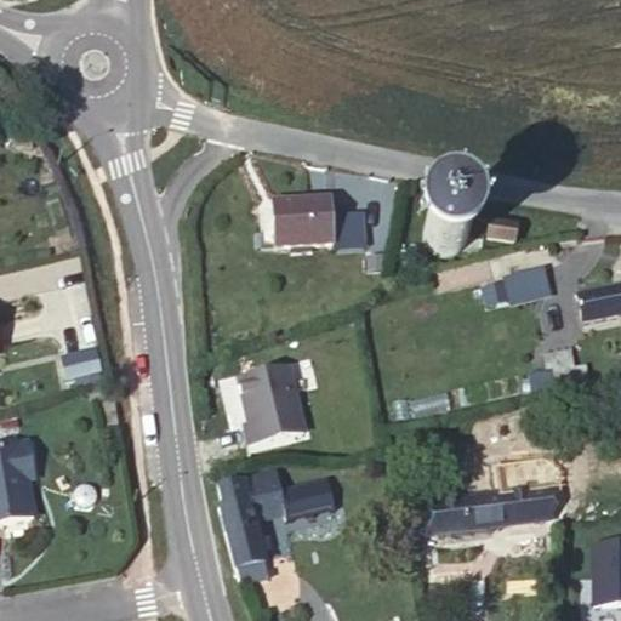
[(272,205),(274,251),(331,246),(329,201),(272,205)]
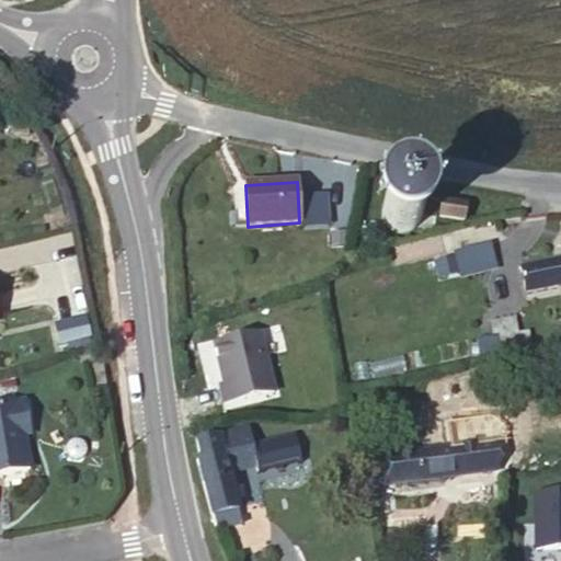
[(382,218),(385,224),(387,226),(388,228),(393,231),(398,233),(404,233),(407,232),(412,231),(414,229),(420,225),(421,222),(422,217),(423,212),(422,208),(421,203),(419,201),(418,198),(412,195),(407,193),(401,193),(399,193),(396,193),(390,196),(388,197),(385,202),(382,206),(382,208),(381,214),(381,216),(382,218)]
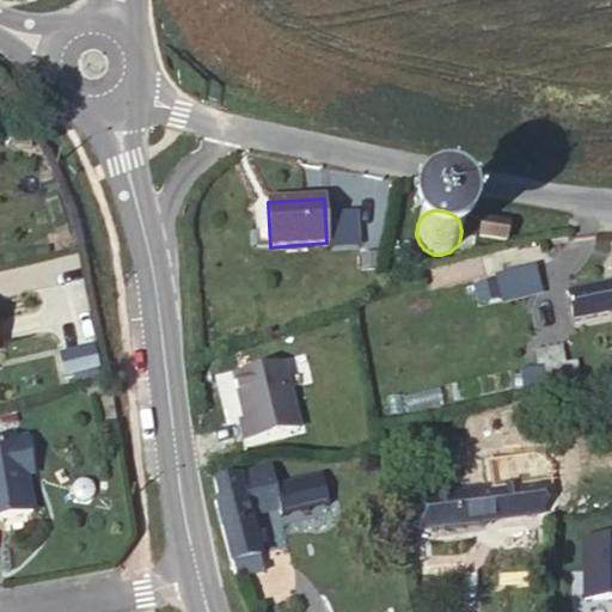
[(508,225),(482,220),(478,237),(505,242),(508,225)]
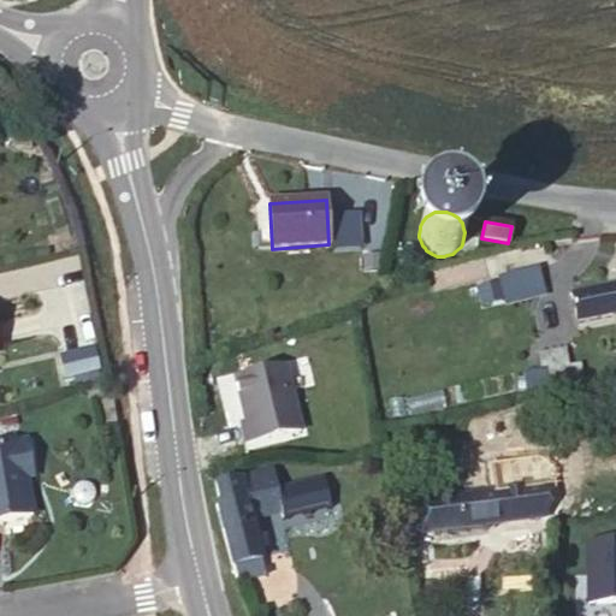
[(537,270),(473,284),(479,309),(542,295),(537,270)]
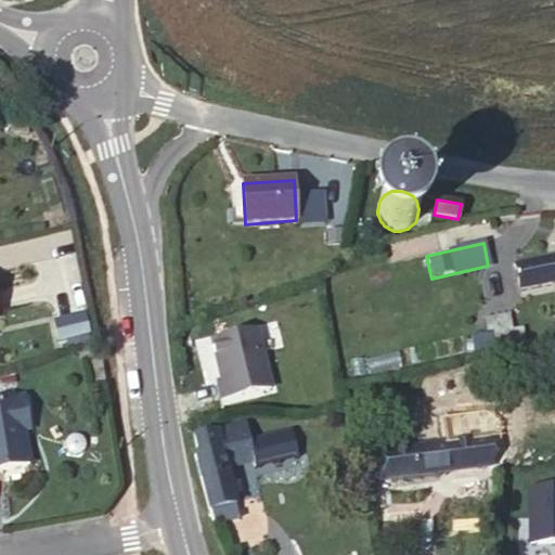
[(554,281),(554,256),(515,265),(517,275),(514,276),(515,280),(518,280),(519,288),(554,281)]
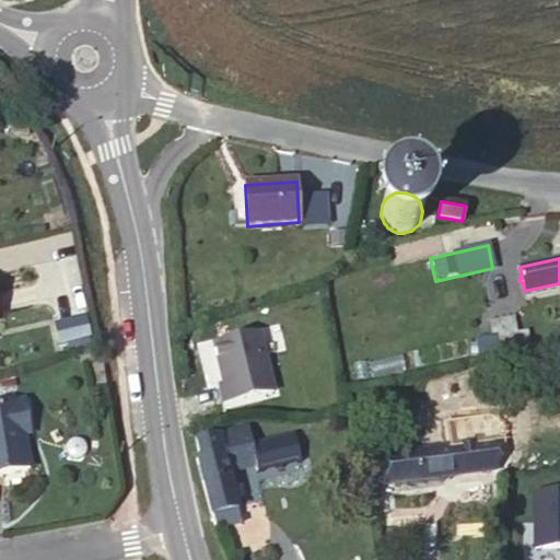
[(521,346),(514,318),(491,324),(497,350),(521,346)]
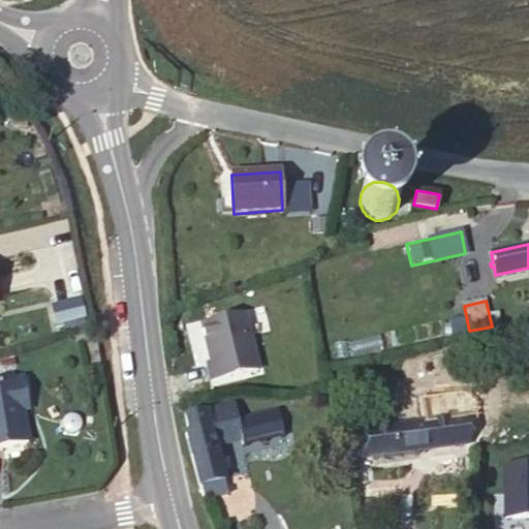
[(207,377),(257,368),(247,308),(195,317),(207,377)]
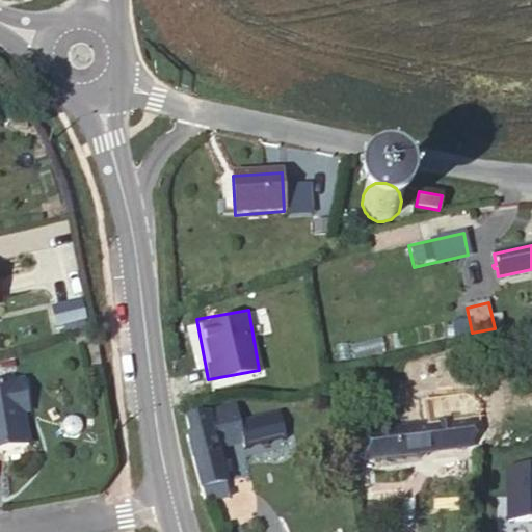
[(88,367),(101,365),(98,344),(85,347),(88,367)]
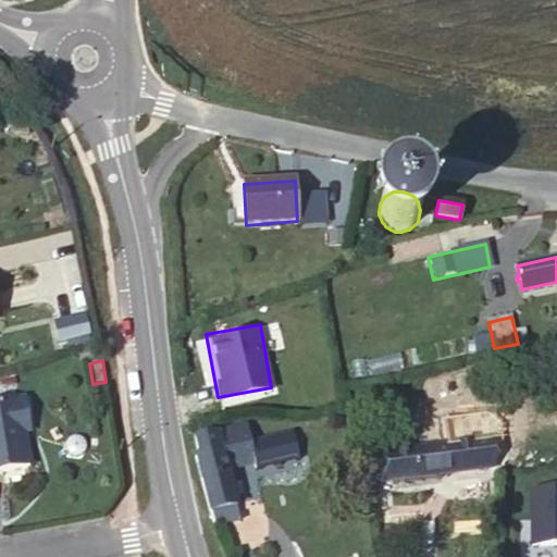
[(28,422),(25,399),(0,403),(0,471),(29,467),(23,423),(28,422)]
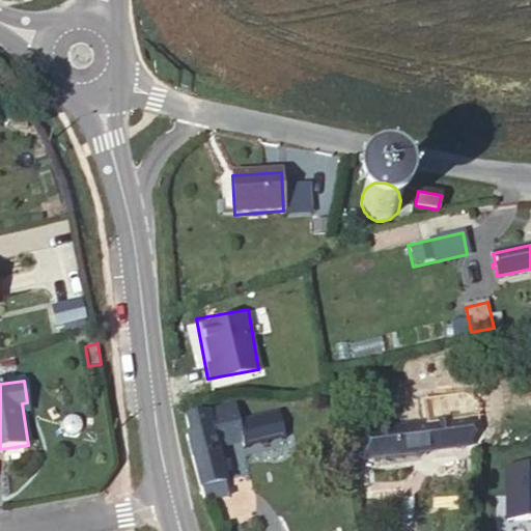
[(204,503),(206,502),(229,497),(217,447),(242,443),(234,409),(186,419),(189,434),(186,435),(204,503)]
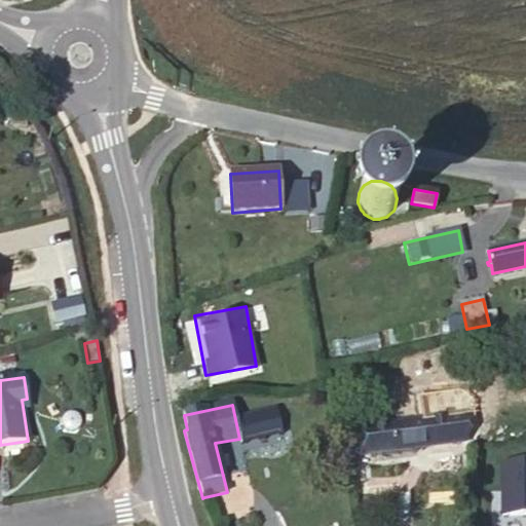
[(355,428),(360,456),(466,441),(463,415),(355,428)]
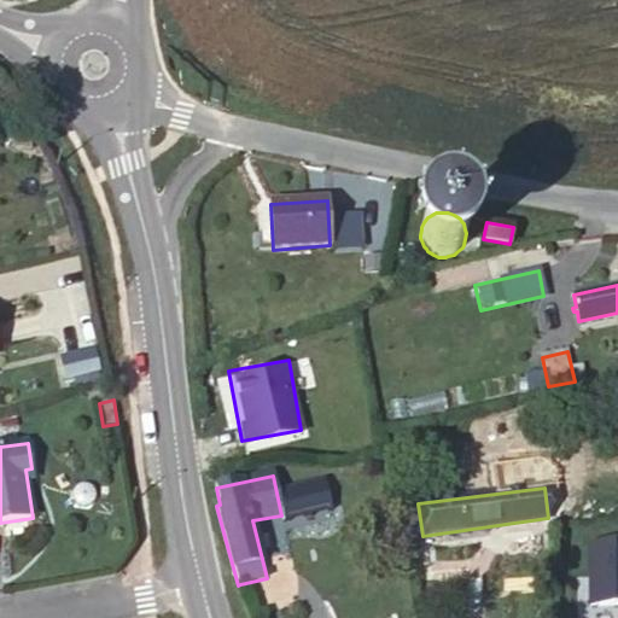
[(407,537),(423,536),(418,503),(403,506),(407,537)]
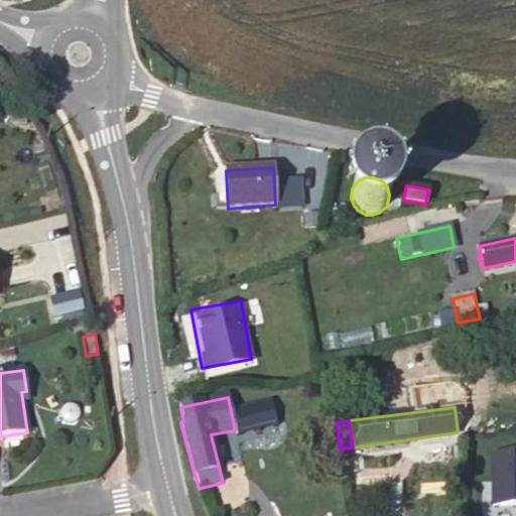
[(515,503),(515,449),(490,449),(489,503),(515,503)]
